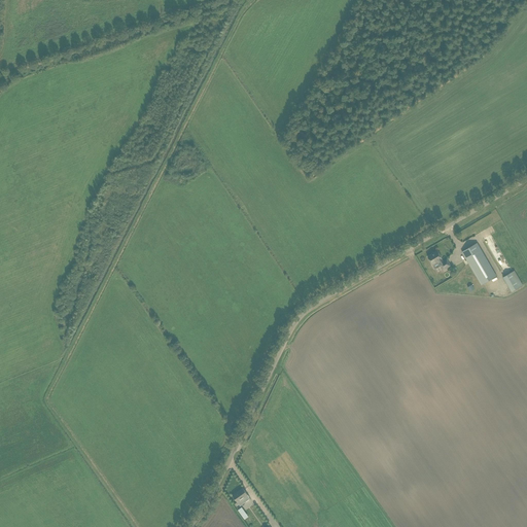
[(462,252),(482,285),(496,276),(477,243),(462,252)]
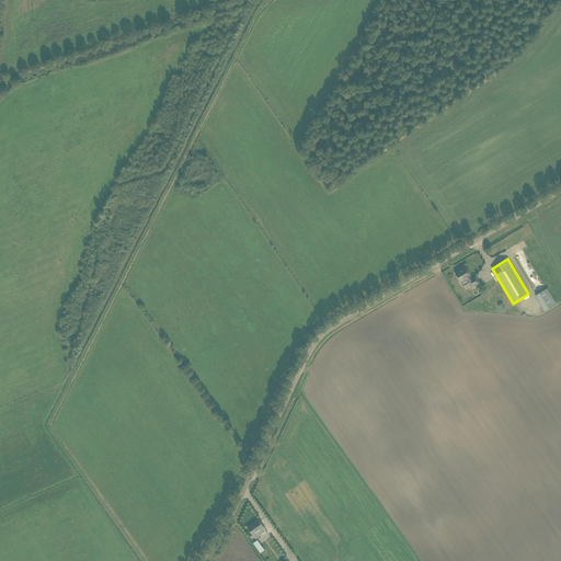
[(455,274),(460,284),(468,279),(468,281),(472,287),(479,283),(476,276),(471,278),(470,276),(470,275),(466,267),(455,274)]
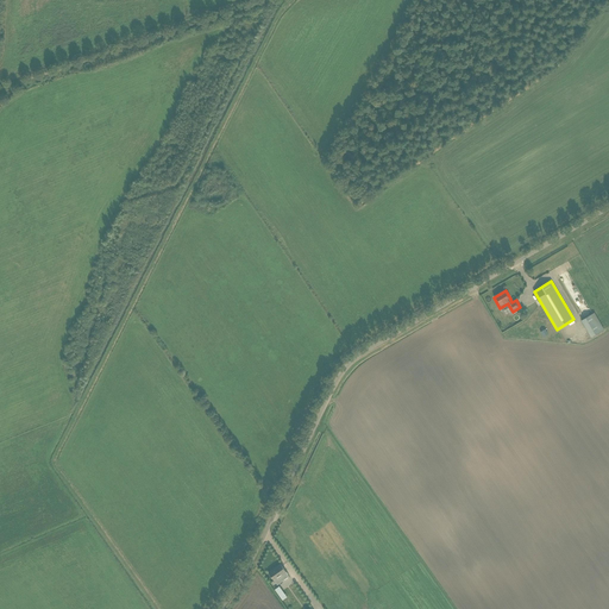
[(581,320),(591,338),(604,330),(594,313),(581,320)]
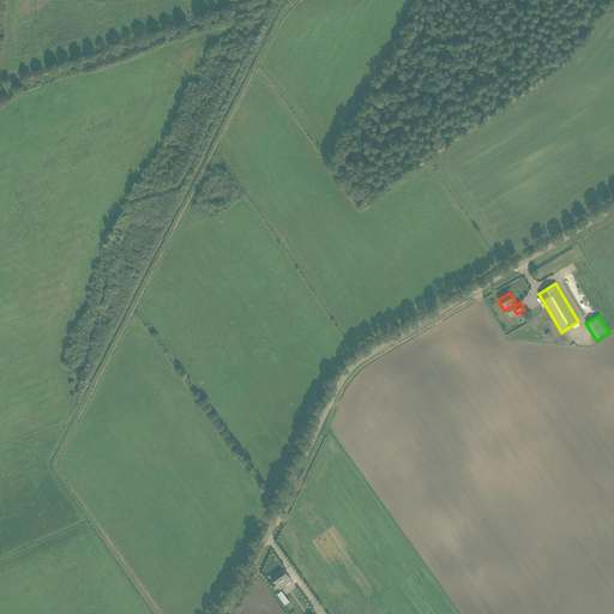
[(271,578),(275,583),(276,585),(277,585),(280,590),(292,582),(289,577),(283,569),(271,578)]
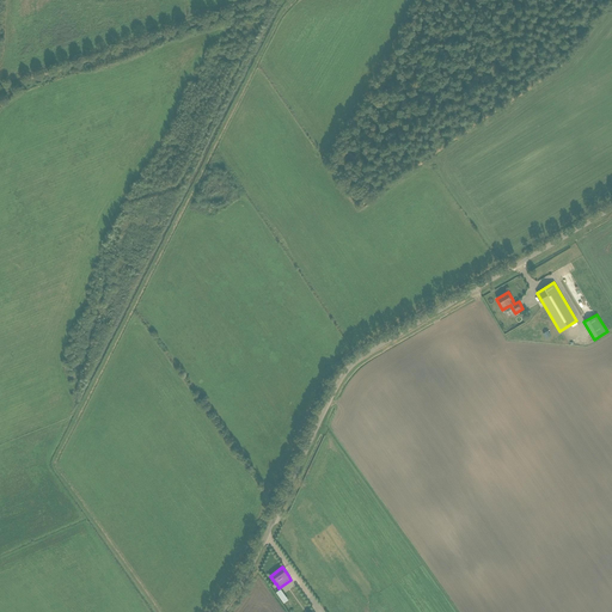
[(281,588),(276,592),(285,603),(289,599),(281,588)]
